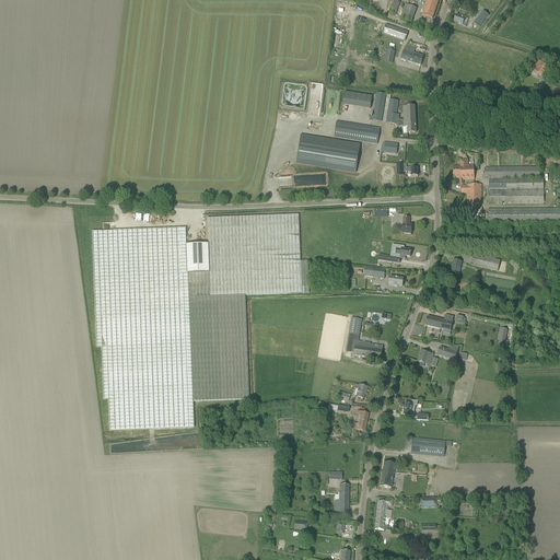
[(426,0),(421,15),(432,19),(439,0),(426,0)]
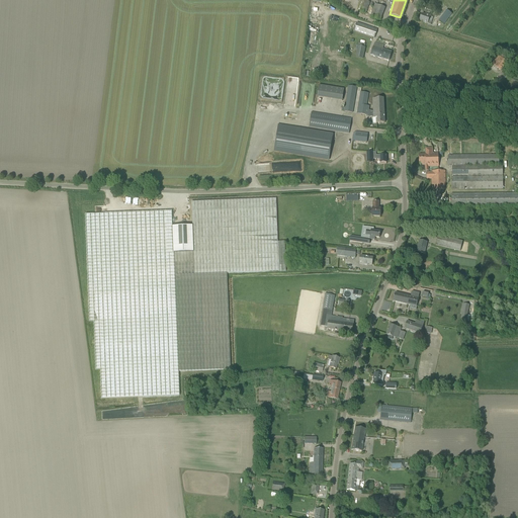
[(360,12),(365,14),(370,2),(365,1),(360,12)]
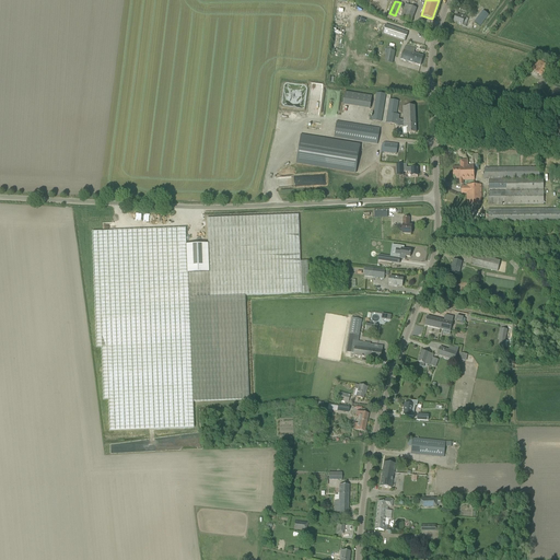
[(400,19),(411,23),(417,9),(411,7),(406,4),(400,19)]
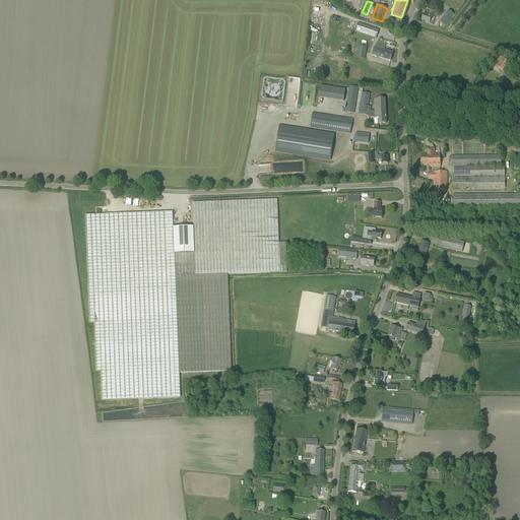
[(441,21),(440,24),(446,26),(450,18),(453,20),(454,17),(451,16),(452,14),(447,12),(446,11),(444,15),(448,17),(448,18),(447,18),(444,17),(442,16),(440,20),(441,21)]
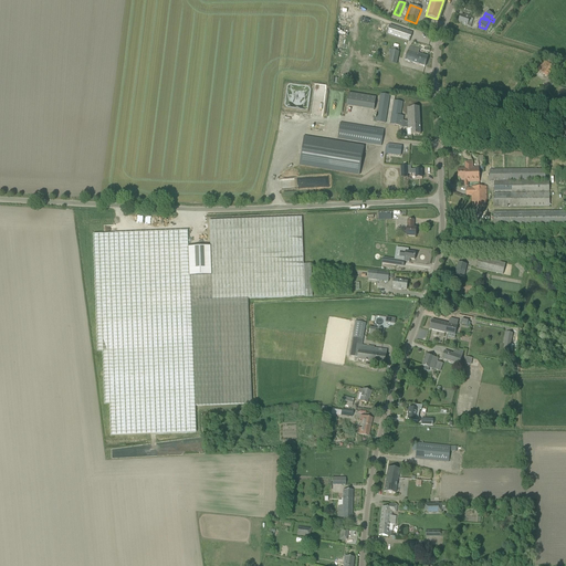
[(462,24),(468,27),(475,29),(478,23),(472,22),(473,20),(461,16),(459,22),(462,23),(462,24)]
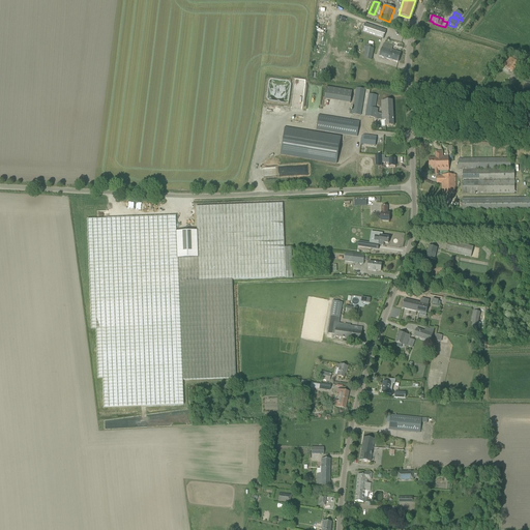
[(362,31),(378,37),(383,39),(386,30),(381,28),(365,23),(362,31)]
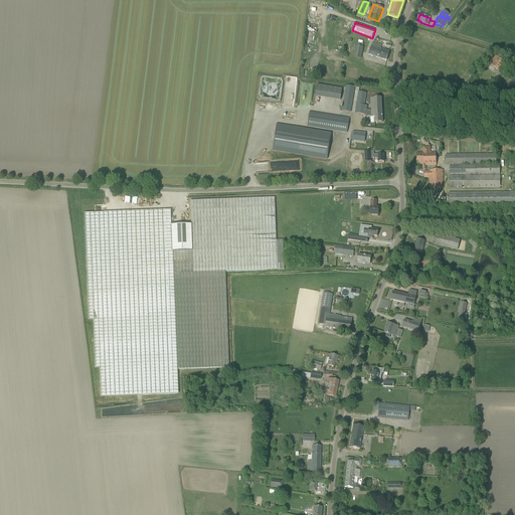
[(368,55),(386,60),(389,51),(380,49),(381,45),(377,43),(372,42),(368,55)]
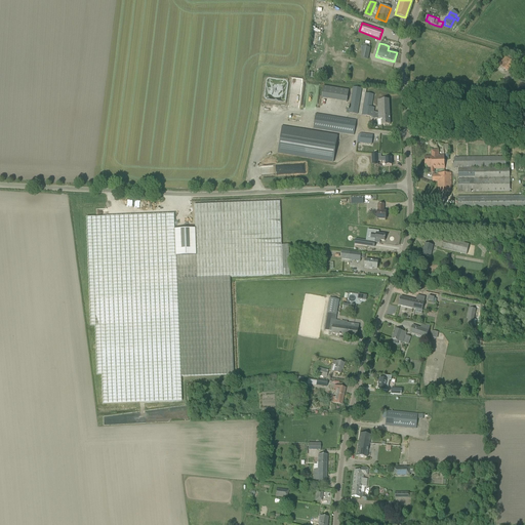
[(369,48),(370,45),(363,44),(360,57),(368,59),(370,48),(369,48)]
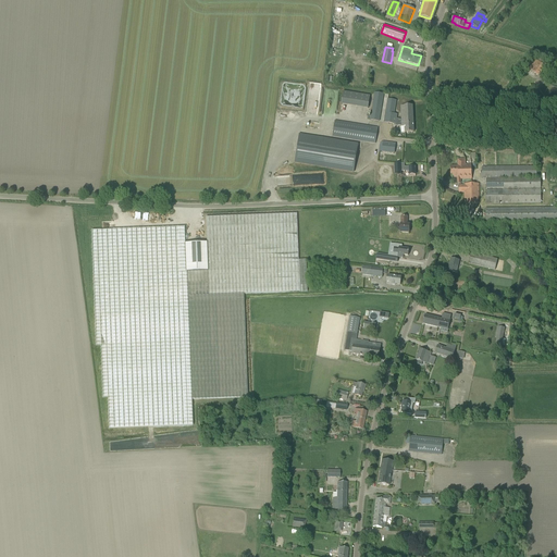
[(529,69),(539,76),(547,65),(543,62),(542,61),(540,63),(535,60),(529,69)]
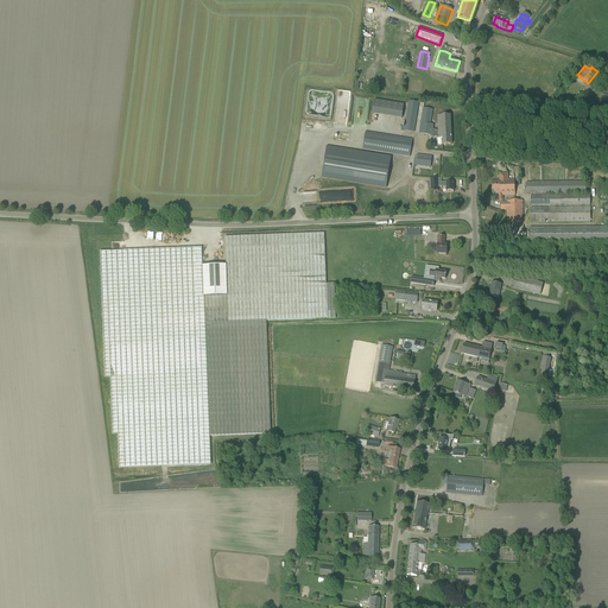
[(352,108),(366,111),(367,103),(365,102),(365,97),(353,96),(352,108)]
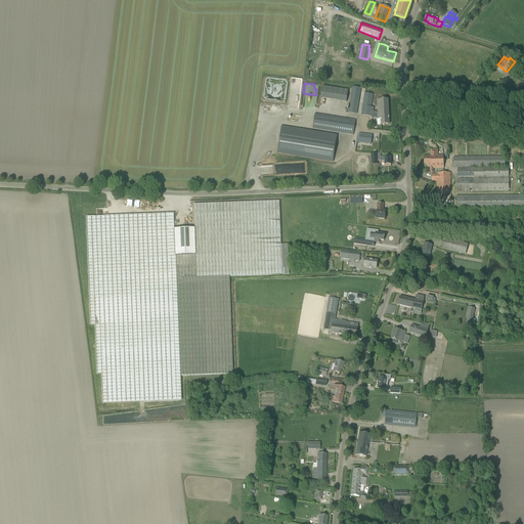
[(347,101),(348,89),(322,86),(321,98),(347,101)]
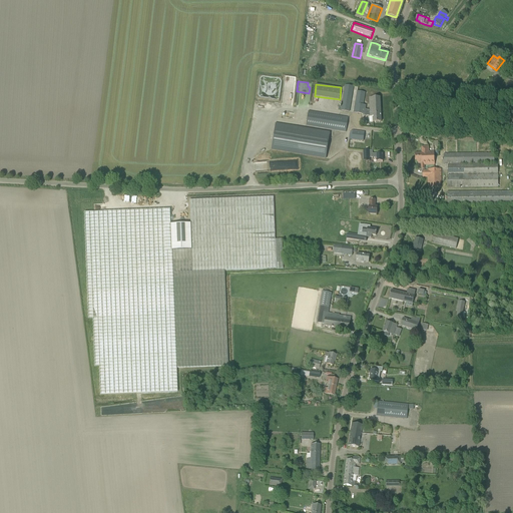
[(341,110),(349,112),(353,86),(345,85),(341,110)]
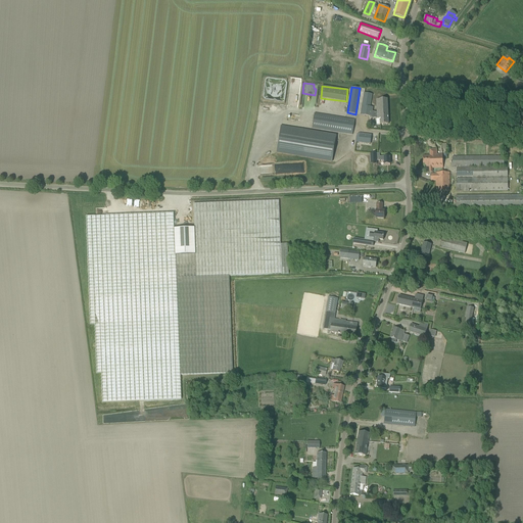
[(373,111),(373,107),(370,107),(372,94),(364,93),(361,114),(371,116),(372,119),(377,119),(377,120),(380,119),(380,125),(383,125),(388,125),(387,99),(376,100),(377,112),(373,111)]
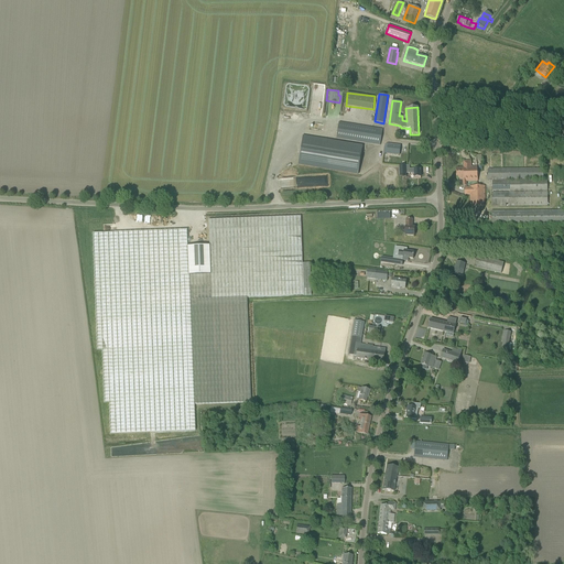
[(336,138),(380,145),(382,130),(339,122),(336,138)]
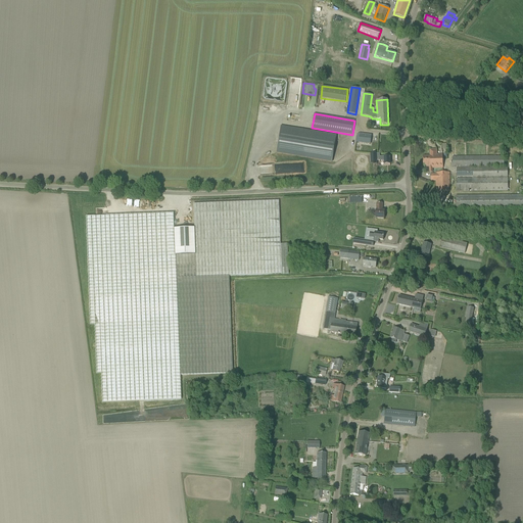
[(332,161),(336,136),(280,127),(276,152),(332,161)]
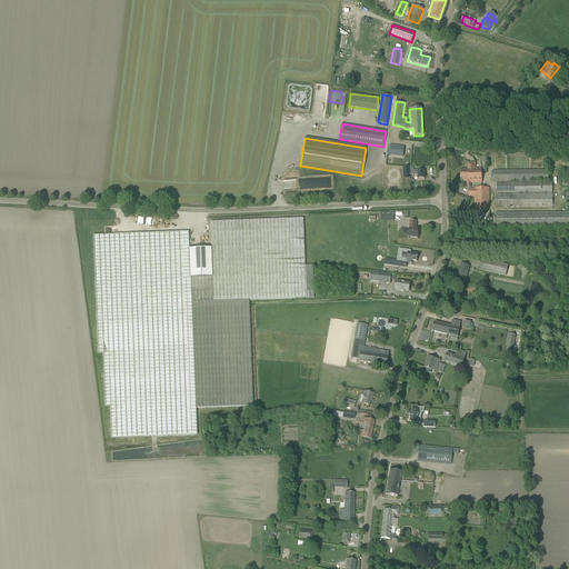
[(387,155),(402,157),(403,148),(398,147),(389,146),(388,147),(387,155)]
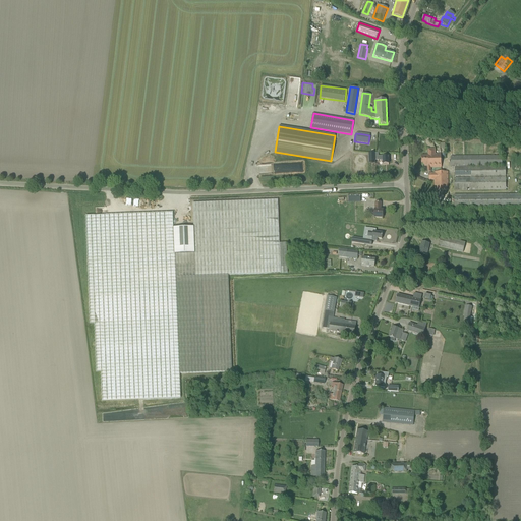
[(424,166),(427,166),(427,172),(430,172),(430,168),(442,167),(441,154),(436,155),(436,150),(428,150),(428,156),(421,156),(421,165),(424,165),(424,166)]
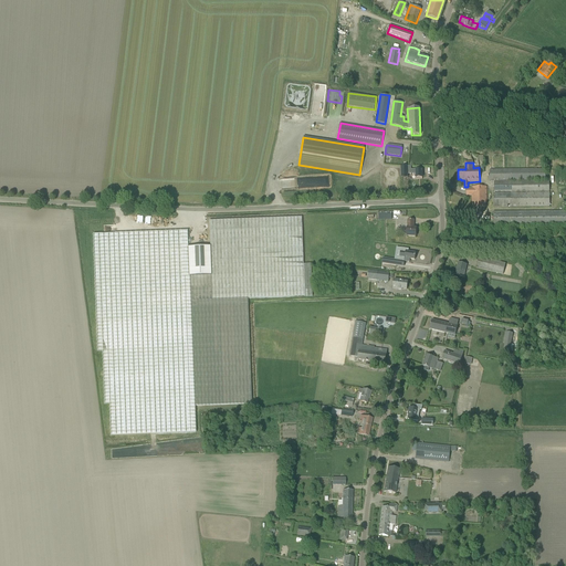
[(402,167),(400,167),(401,178),(408,177),(408,175),(416,174),(416,178),(422,178),(422,169),(411,170),(411,167),(402,167)]
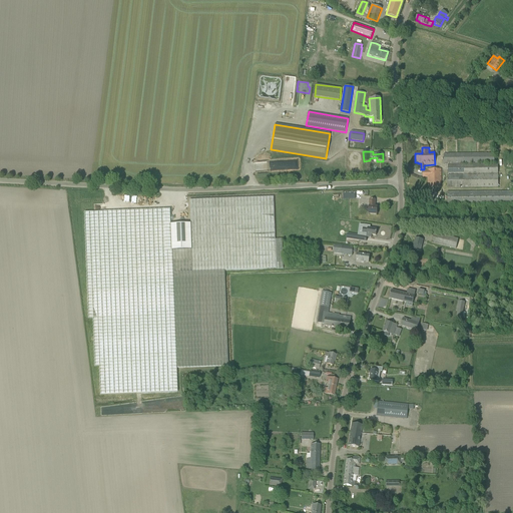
[(444,154),(444,164),(494,163),(494,153),(444,154)]
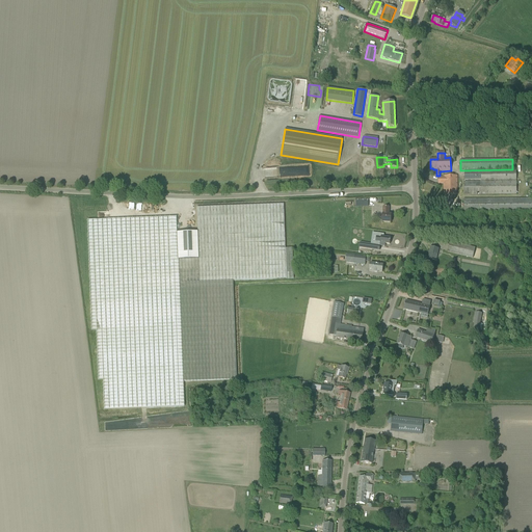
[(464,171),(464,181),(516,180),(516,170),(483,170),(464,171)]
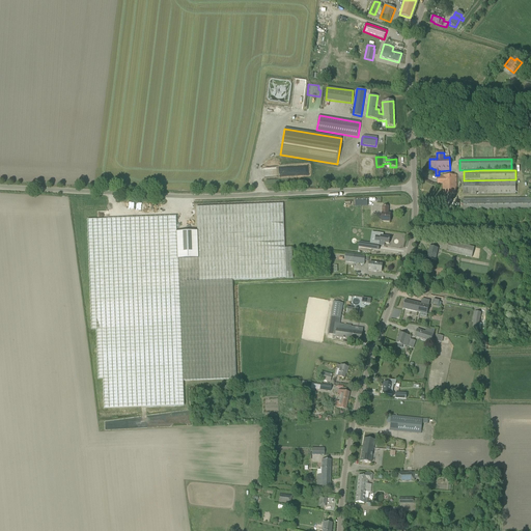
[(442,175),(442,176),(438,176),(438,184),(443,184),(443,194),(456,194),(456,175),(442,175)]
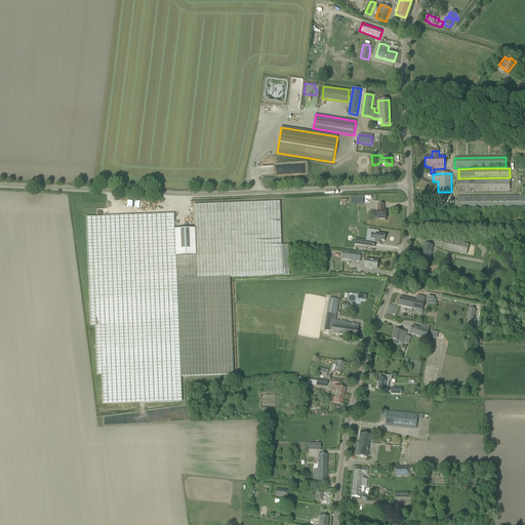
[(458,179),(458,192),(510,192),(510,178),(474,178),(474,179),(458,179)]
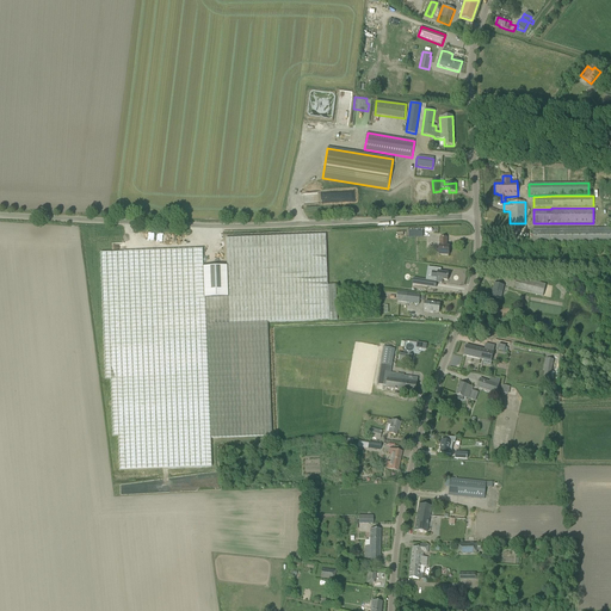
[(610,228),(532,229),(532,244),(610,242),(610,228)]
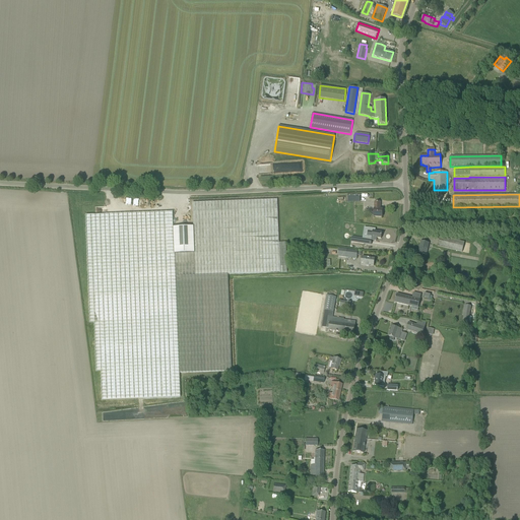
[(176,277),(176,279),(228,277),(228,275),(286,272),(285,243),(278,244),(276,200),(192,203),(193,226),(185,226),(184,226),(183,226),(182,226),(173,228),(174,254),(175,254),(176,277)]
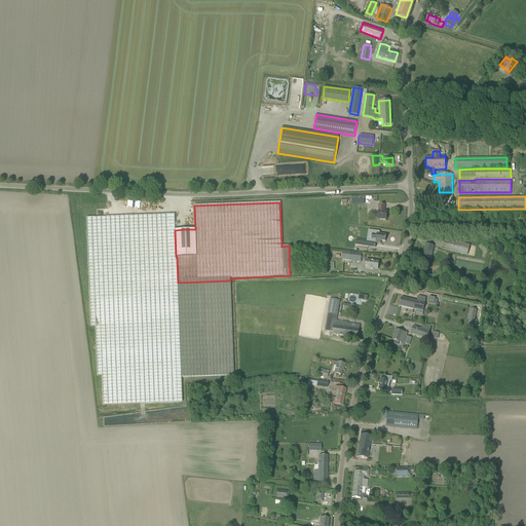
[(386,212),(384,212),(384,204),(379,204),(378,212),(378,220),(386,220),(386,212)]
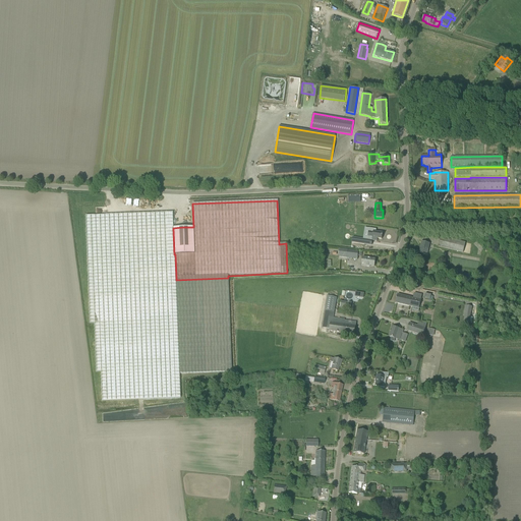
[(172,213),(85,216),(90,324),(94,324),(96,372),(101,371),(102,401),(180,398),(179,373),(177,317),(176,280),(176,278),(175,254),(174,254),(173,228),(172,213)]
